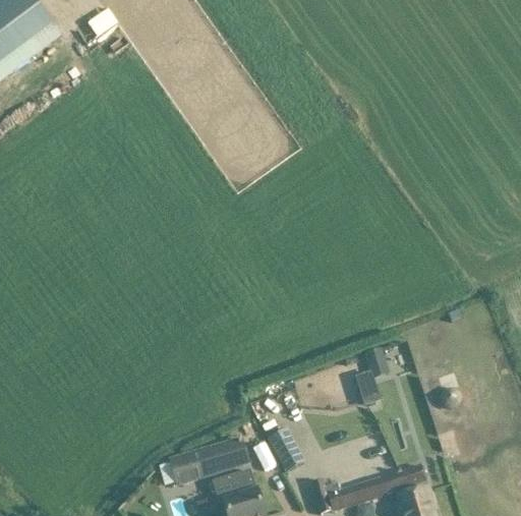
[(0,60),(53,19),(38,0),(5,0),(0,4),(0,60)]
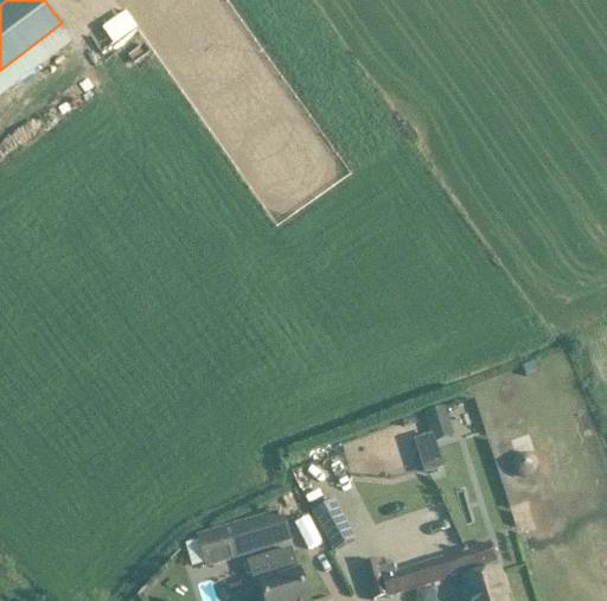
[(532,358),(523,363),(526,371),(540,365),(536,357),(532,358)]
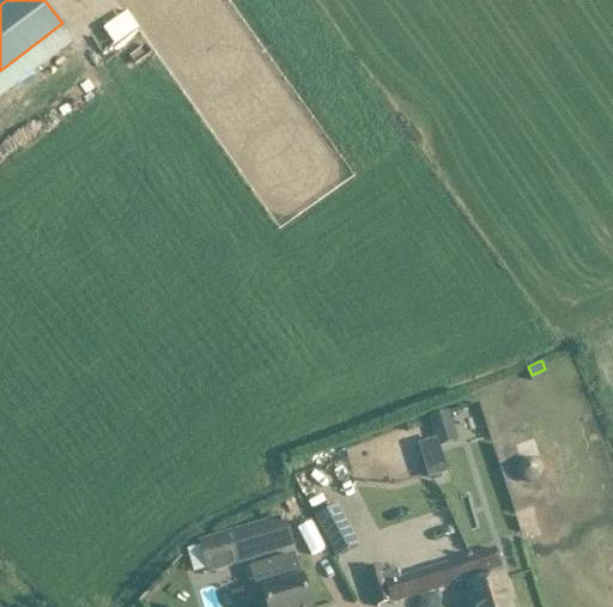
[(450,407),(430,413),(435,430),(455,423),(450,407)]
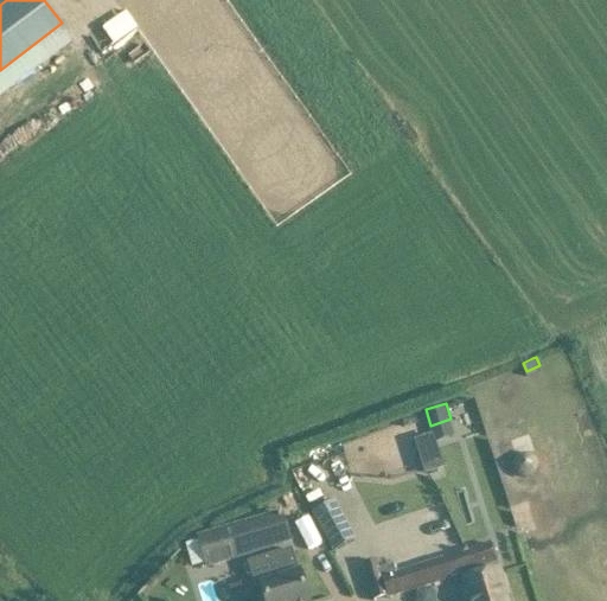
[(432,429),(415,435),(426,468),(443,464),(435,439),(432,429)]
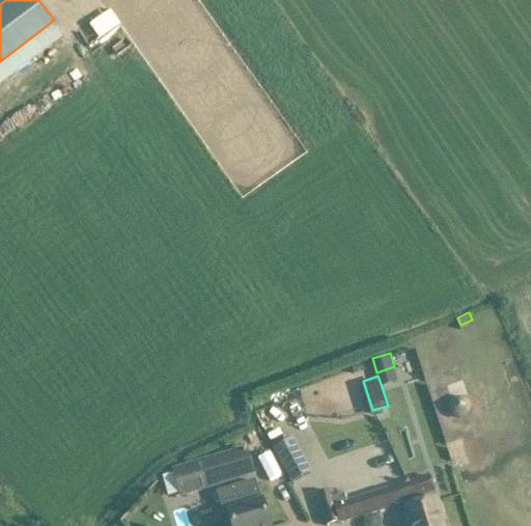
[(292,435),(273,445),(291,479),(311,469),(292,435)]
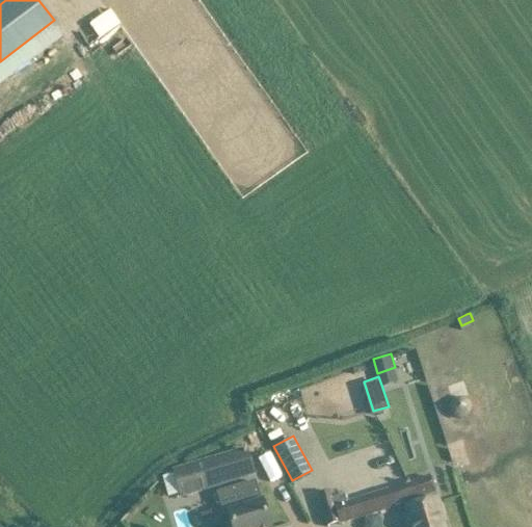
[(182,493),(253,471),(245,447),(175,469),(182,493)]
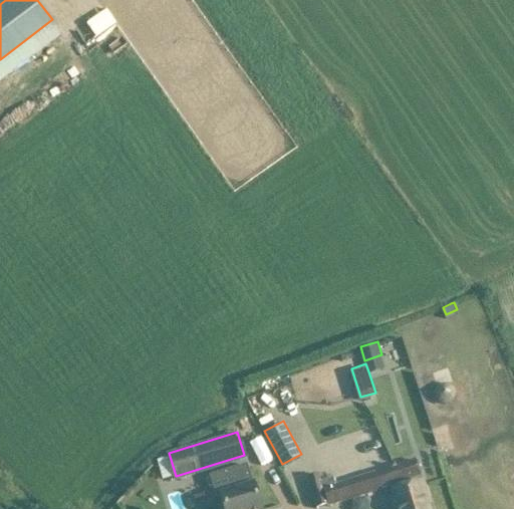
[(376,469),(363,472),(368,489),(390,482),(398,508),(429,508),(428,501),(430,501),(417,458),(396,464),(395,461),(392,462),(393,465),(376,470),(376,469)]
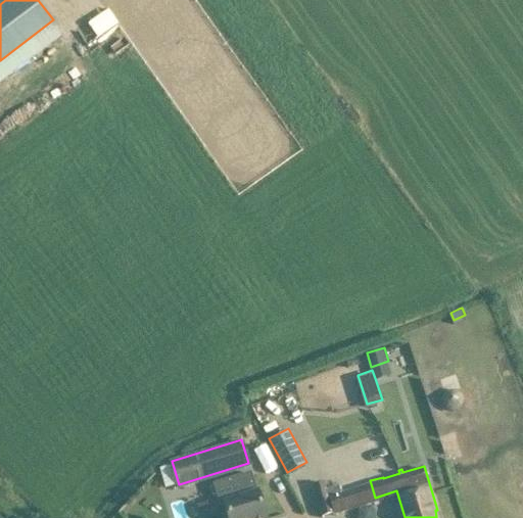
[(236,474),(242,495),(223,501),(229,517),(263,517),(266,517),(256,489),(249,470),(236,474)]
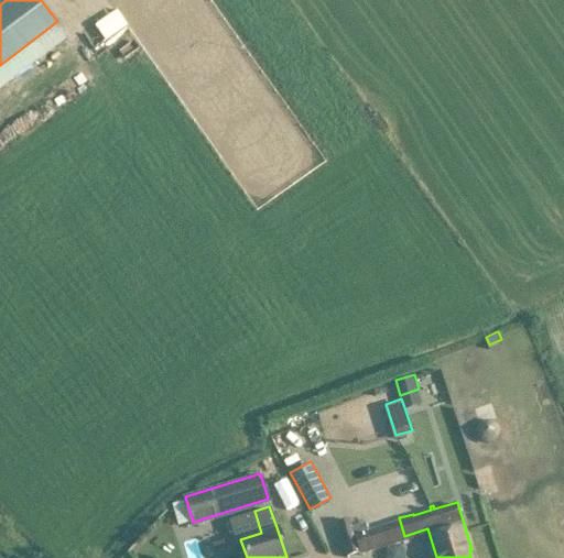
[(348,516),(337,520),(348,554),(359,549),(359,550),(404,536),(399,517),(367,528),(364,520),(350,524),(348,516)]
